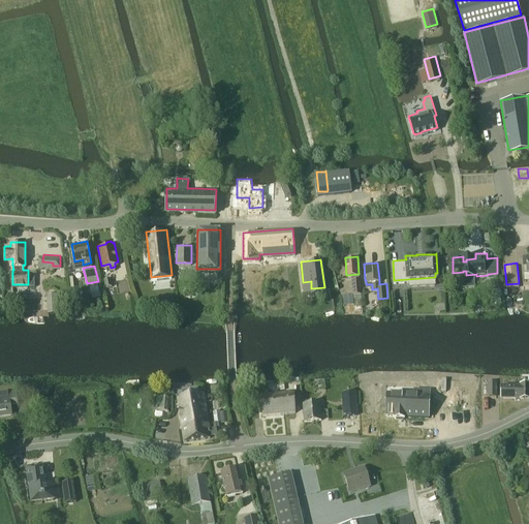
[(362,291),(361,276),(352,277),(353,291),(362,291)]
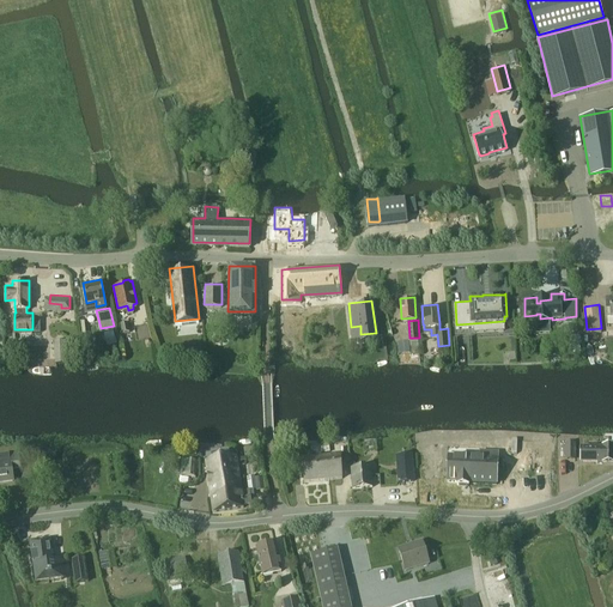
[(364,435),(365,447),(377,445),(377,433),(364,435)]
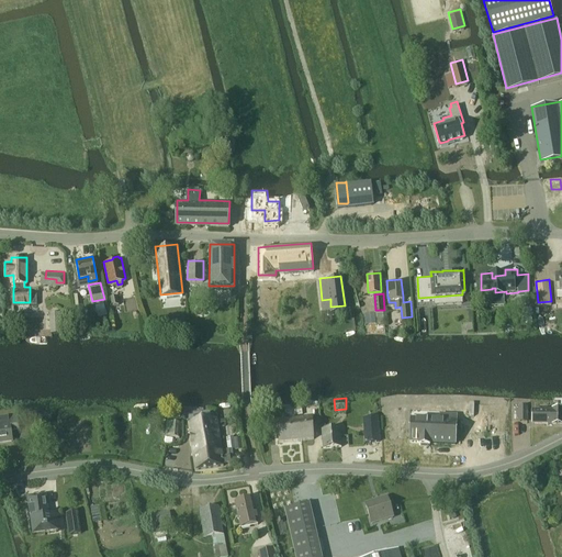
[(528,419),(528,402),(519,402),(518,418),(528,419)]
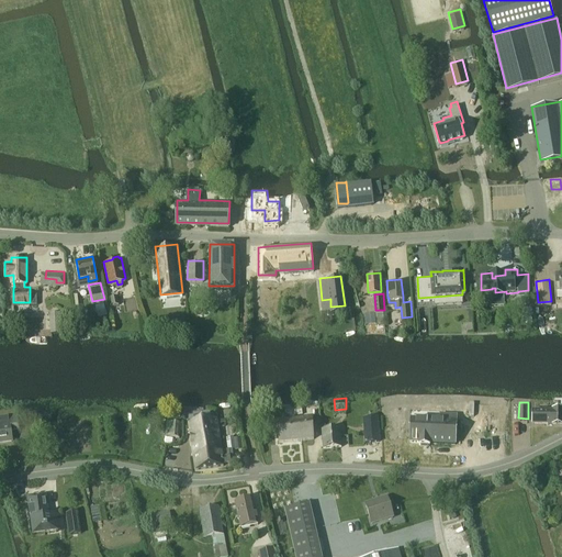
[(561,405),(552,407),(532,407),(532,421),(561,420),(561,405)]
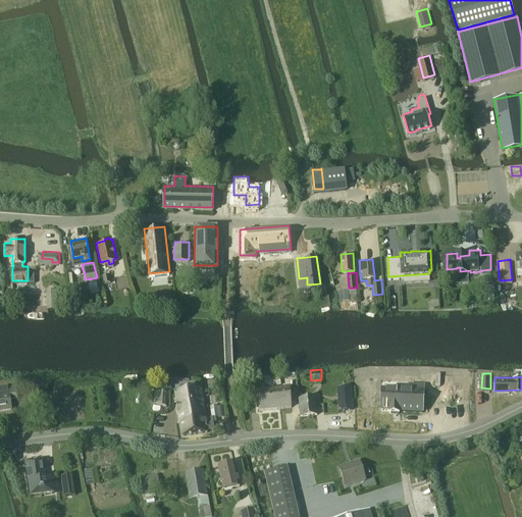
[(0,383),(0,407),(11,406),(9,396),(16,395),(15,386),(8,388),(8,382),(0,383)]
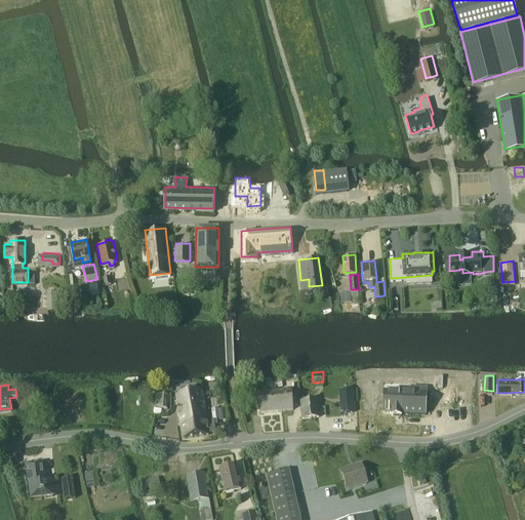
[(275,388),(277,408),(293,406),(291,387),(275,388)]
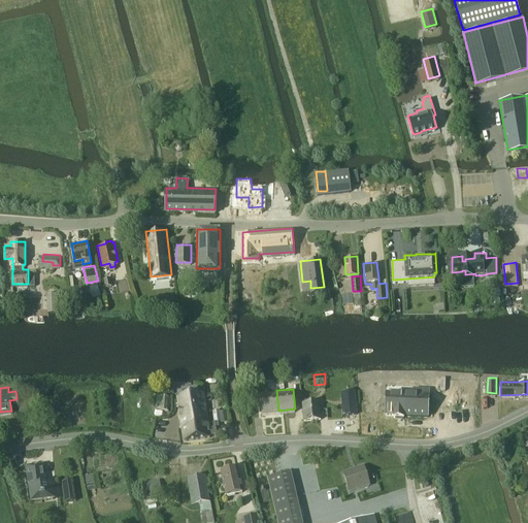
[(358,412),(357,397),(356,389),(352,389),(353,397),(344,398),(345,413),(358,412)]
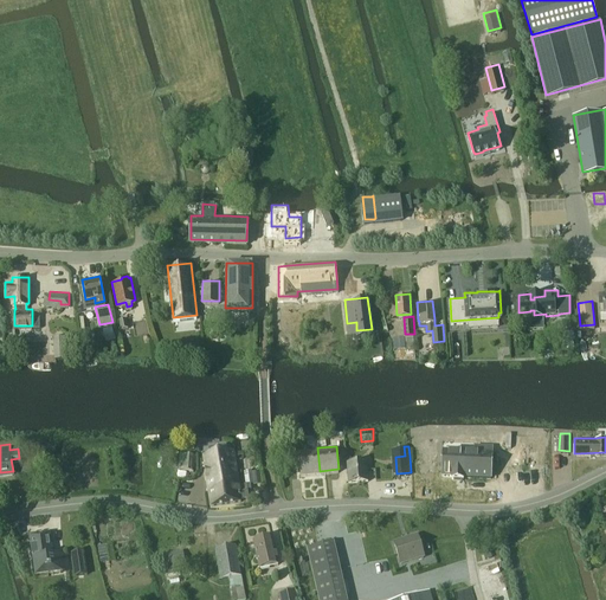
[(239,482),(234,447),(202,452),(210,503),(220,502),(218,485),(239,483),(239,482)]
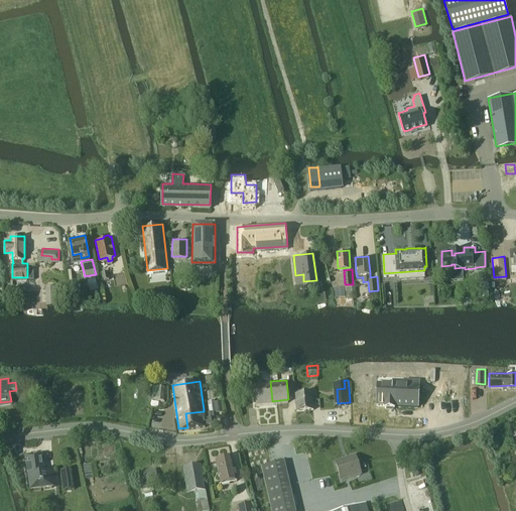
[(256,402),(272,401),(270,381),(254,383),(256,402)]
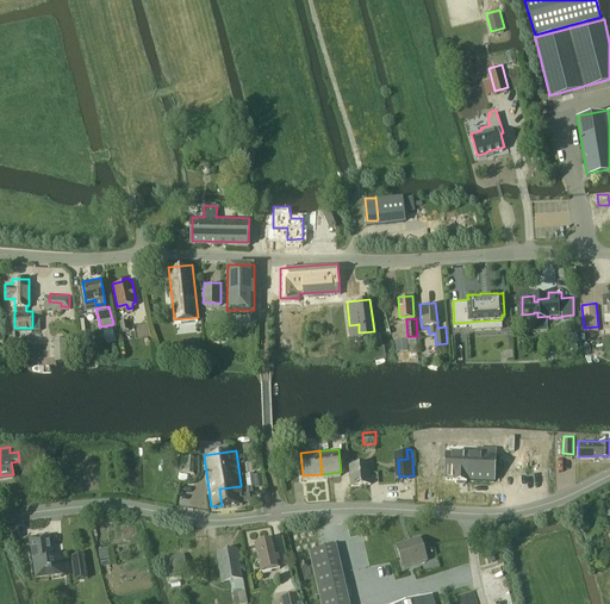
[(440,456),(440,479),(489,479),(490,453),(468,452),(470,458),(440,456)]
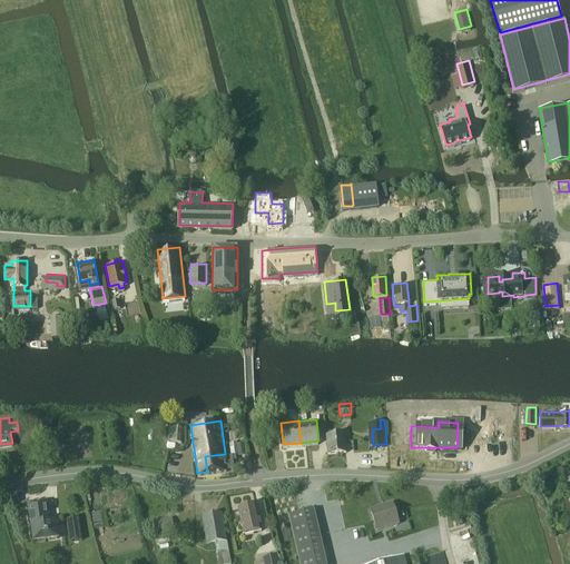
[(167,437),(183,441),(185,426),(169,423),(167,437)]
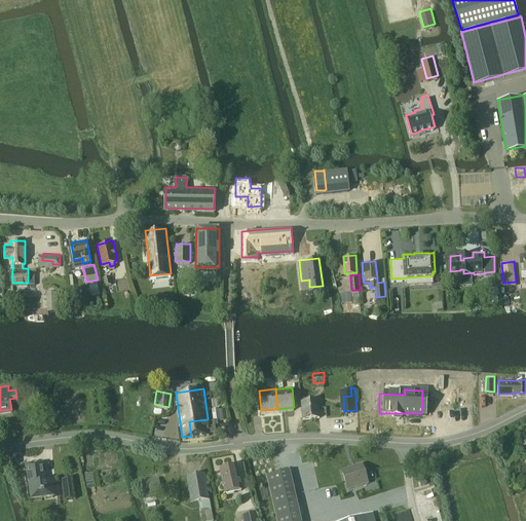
[(318,398),(301,399),(302,416),(320,415),(318,398)]
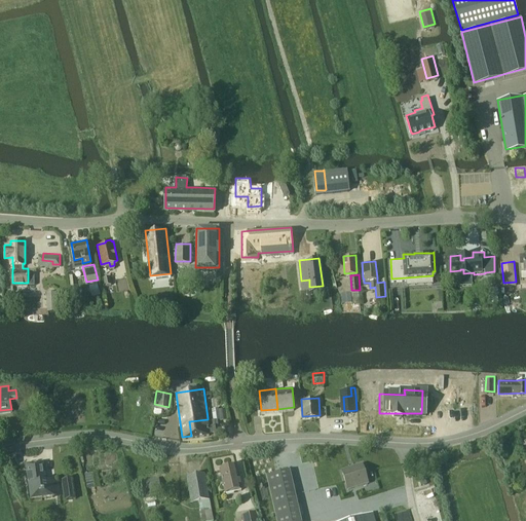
[(227,416),(225,405),(219,406),(220,417),(227,416)]
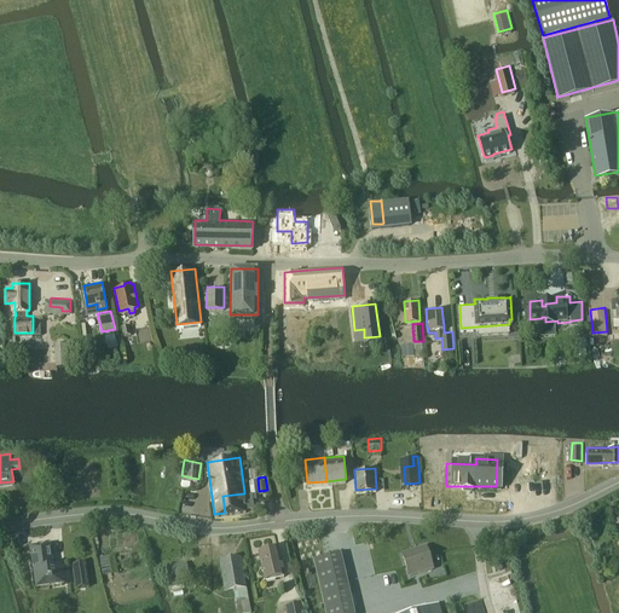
[(256,490),(244,492),(244,493),(223,496),(225,513),(247,509),(246,507),(255,505),(254,496),(256,496),(256,490)]
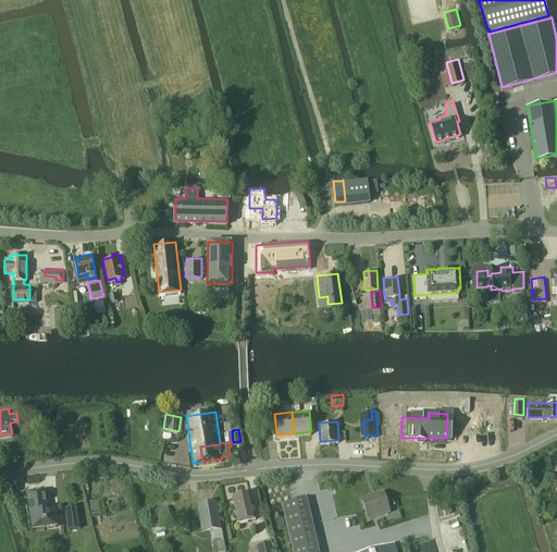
[(61,504),(49,506),(46,486),(27,488),(33,526),(63,522),(61,504)]
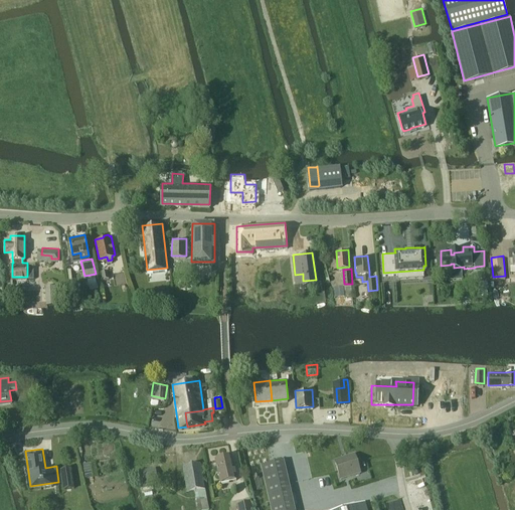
[(360,470),(354,451),(334,457),(340,476),(360,470)]
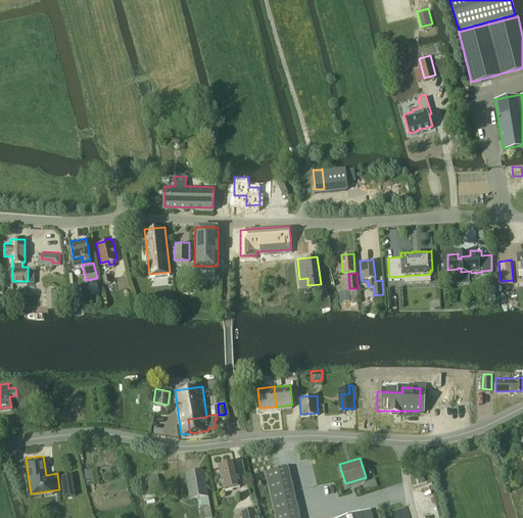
[(240,484),(235,460),(219,463),(224,488),(240,484)]
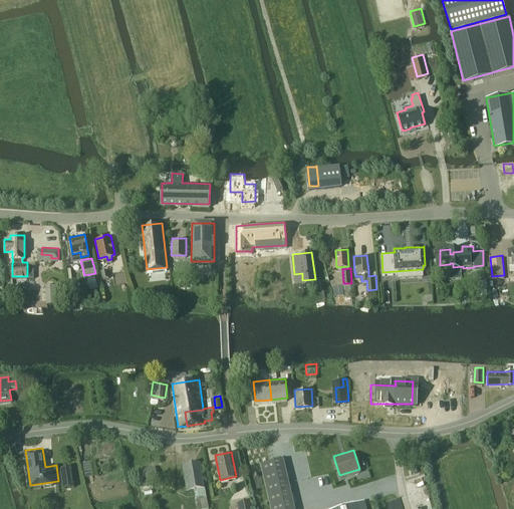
[(293,508),(293,506),(282,456),(260,461),(270,508),(293,508)]
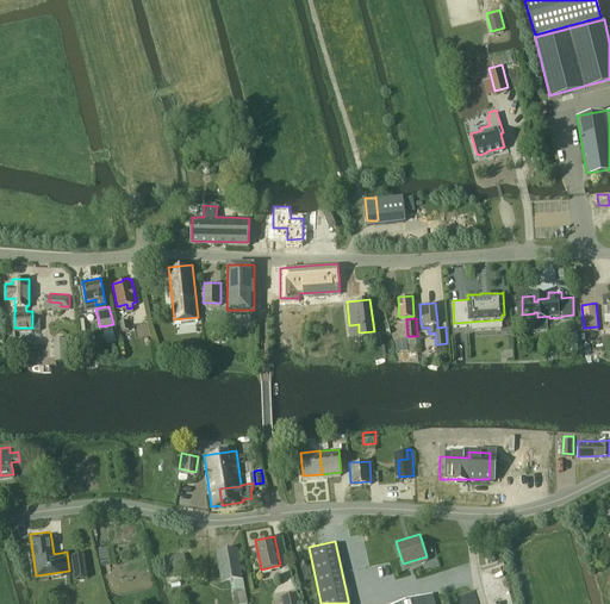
[(106,545),(110,560),(117,559),(113,543),(106,545)]
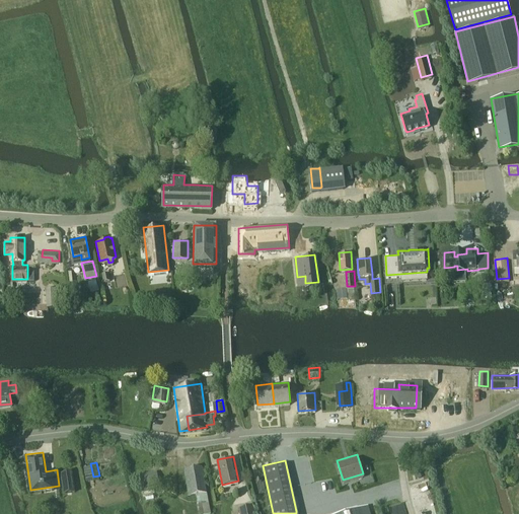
[(188,493),(207,490),(203,463),(183,466),(188,493)]
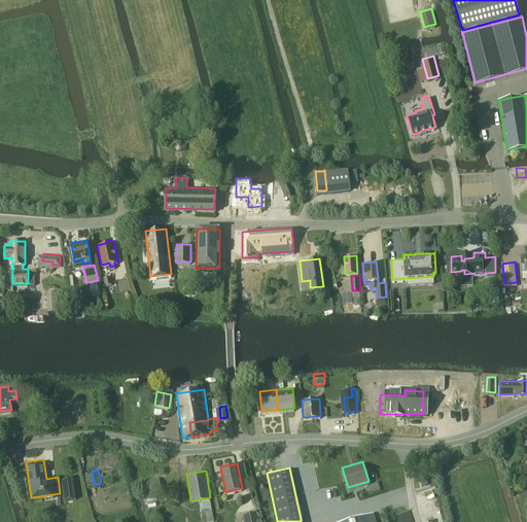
[(75,496),(72,476),(63,477),(65,497),(75,496)]
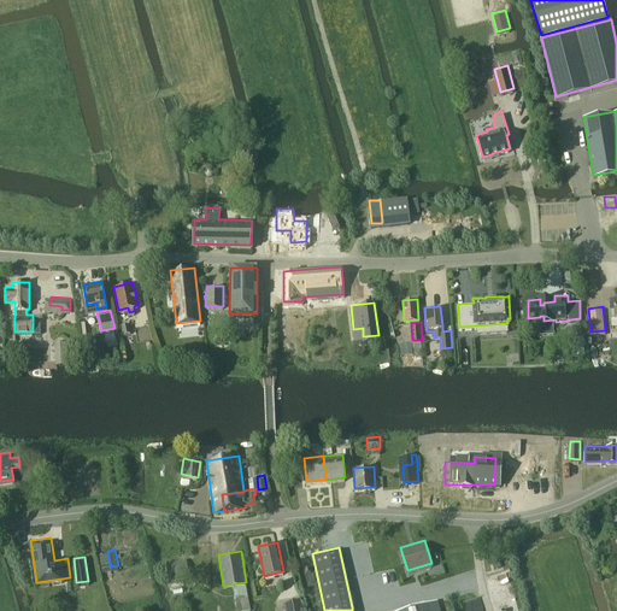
[(166,560),(170,576),(189,571),(187,557),(166,560)]
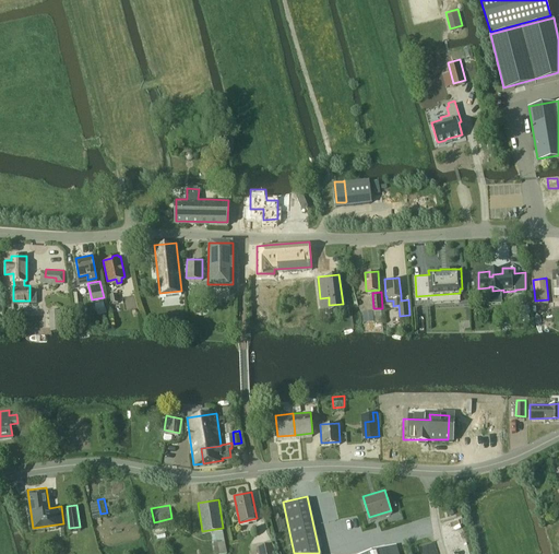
[(428,532),(419,534),(421,542),(430,539),(428,532)]
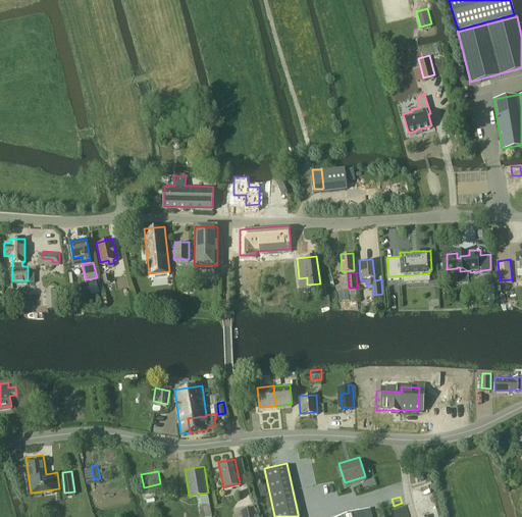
[(240,508),(242,516),(257,516),(255,505),(240,508)]
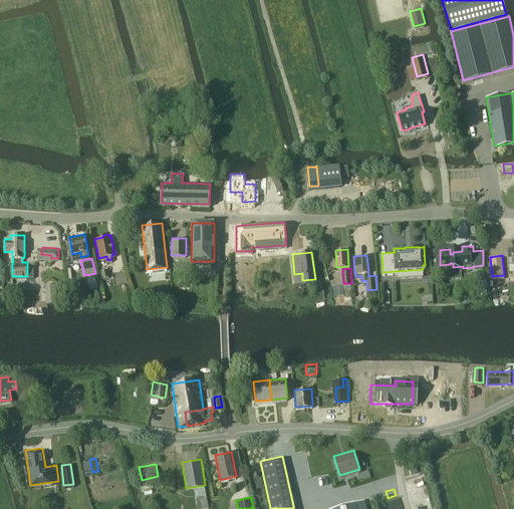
[(367,508),(364,498),(326,508),(367,508)]
